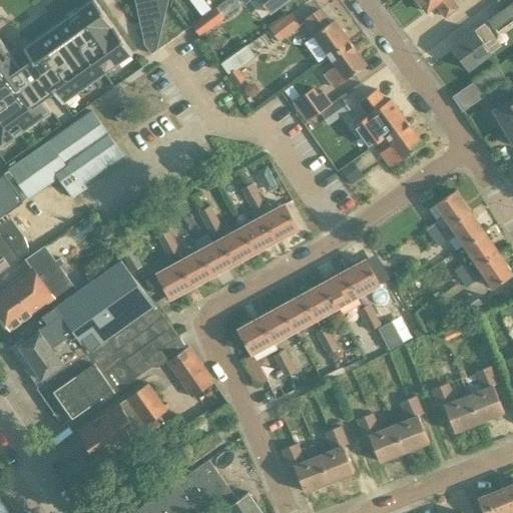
[(0,145),(1,146),(3,145),(13,138),(39,119),(49,112),(51,111),(42,99),(54,91),(62,103),(64,101),(76,93),(119,63),(131,54),(132,53),(94,0),(89,0),(78,9),(66,17),(23,47),(32,59),(20,67),(0,38),(0,145)]
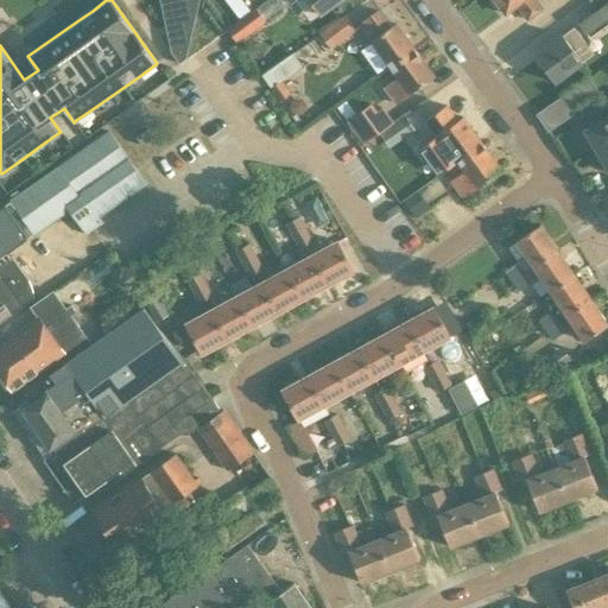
[(159,0),(170,52),(179,64),(185,59),(198,0),(159,0)]
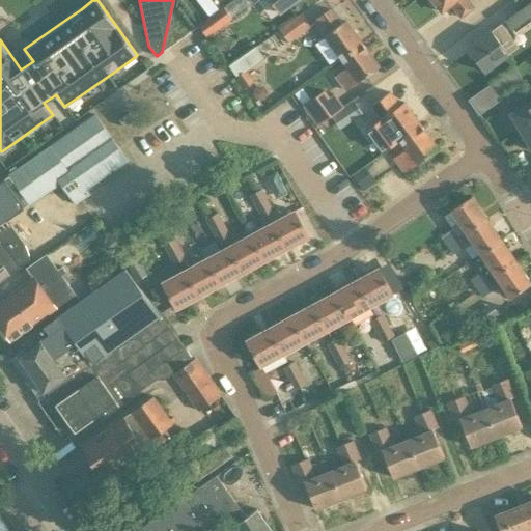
[(252,0),(254,2),(257,0),(272,0),(282,11),(297,0),(252,0)]
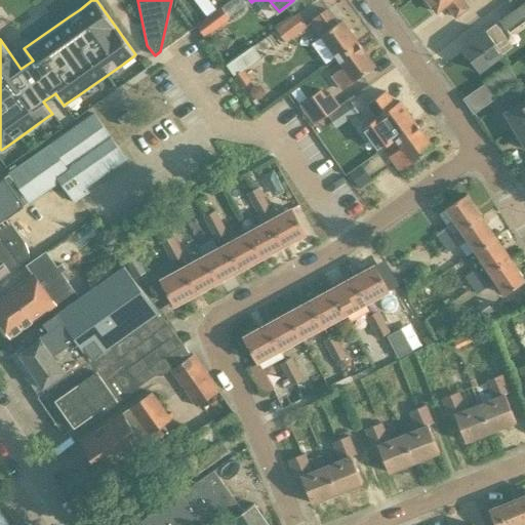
[(468,7),(461,0),(425,0),(436,12),(445,5),(455,17),(468,7)]
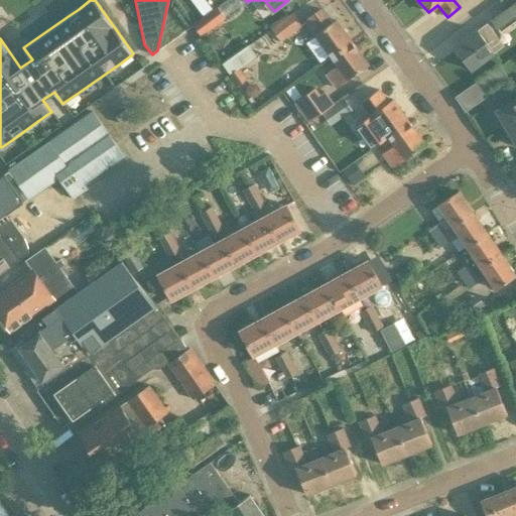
[(500,33),(515,20),(515,0),(506,8),(490,20),(500,33)]
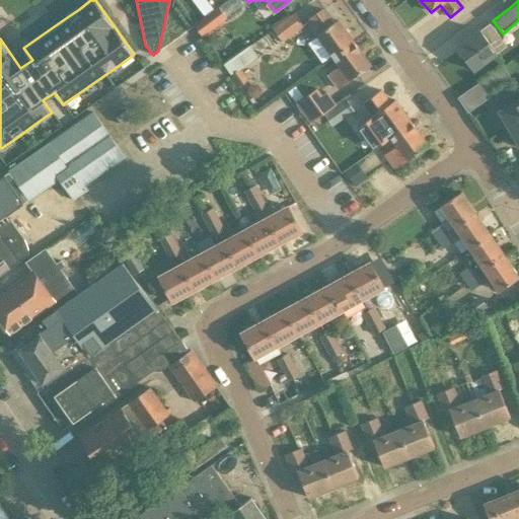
[(518,0),(502,0),(509,8),(518,0)]
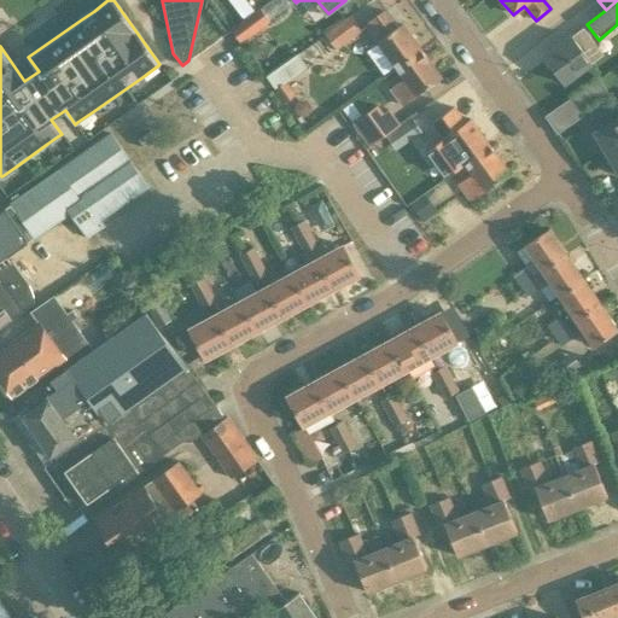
[(255,11),(249,4),(238,12),(243,19),(255,11)]
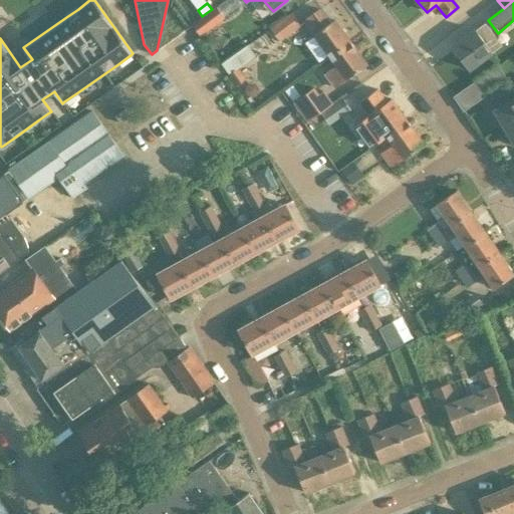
[(329,57),(349,43),(333,20),(331,22),(320,7),(302,20),(329,57)]
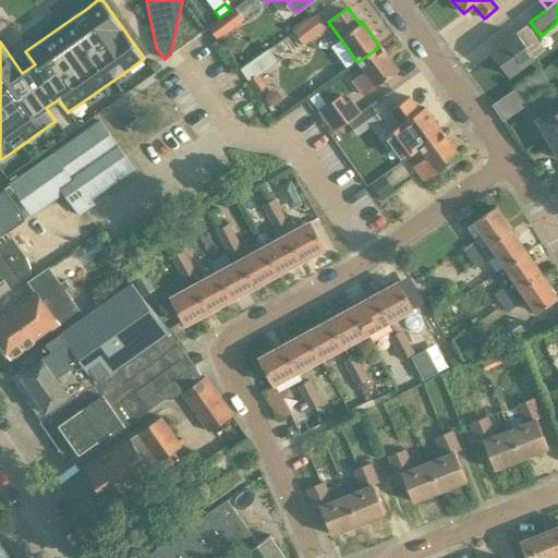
[(234,9),(211,26),(219,36),(242,19),(234,9)]
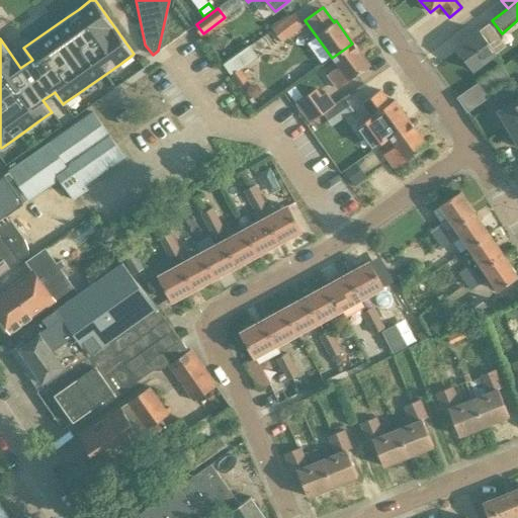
[(301,25),(293,14),(273,29),(281,40),(301,25)]
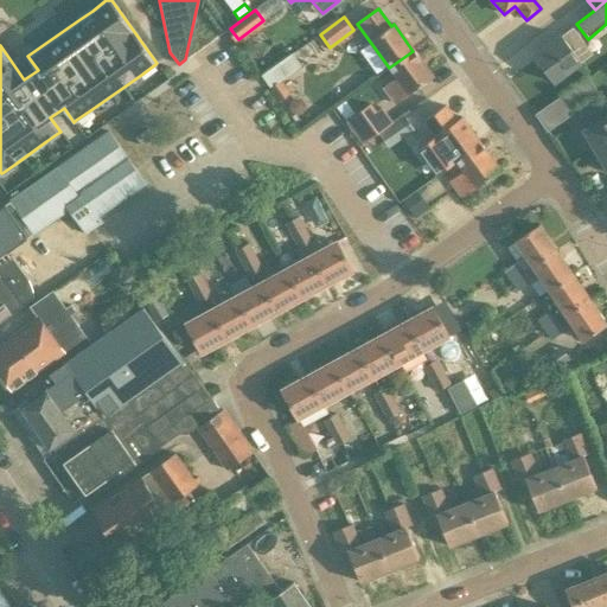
[(553,83),(580,64),(593,55),(573,27),(534,56),(553,83)]
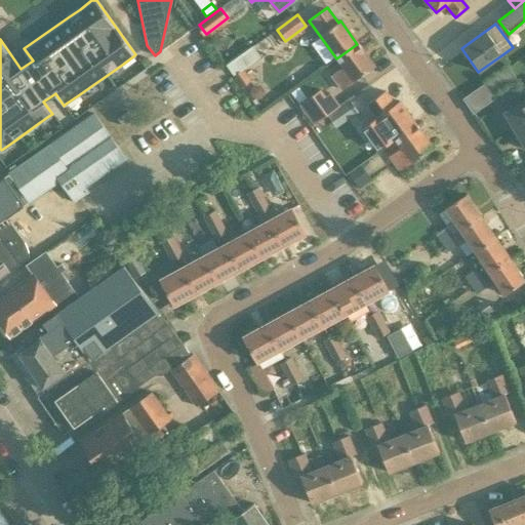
[(374,67),(357,44),(336,58),(342,67),(330,75),(341,90),(374,67)]
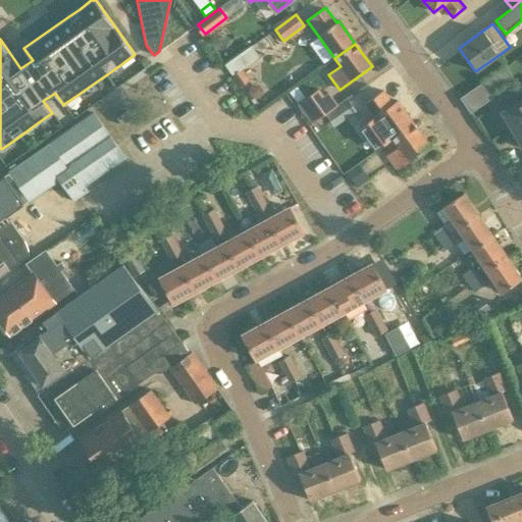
[(251,46),(225,65),(232,75),(242,68),(259,56),(251,46)]
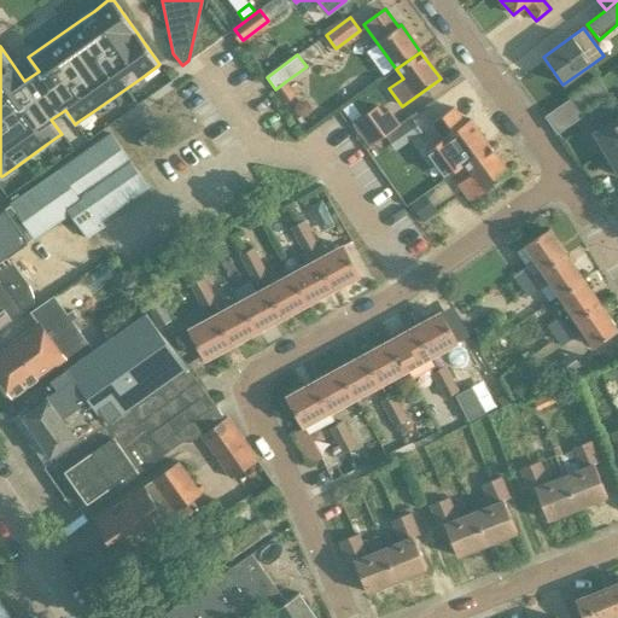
[(286,81),(275,89),(285,103),(296,94),(286,81)]
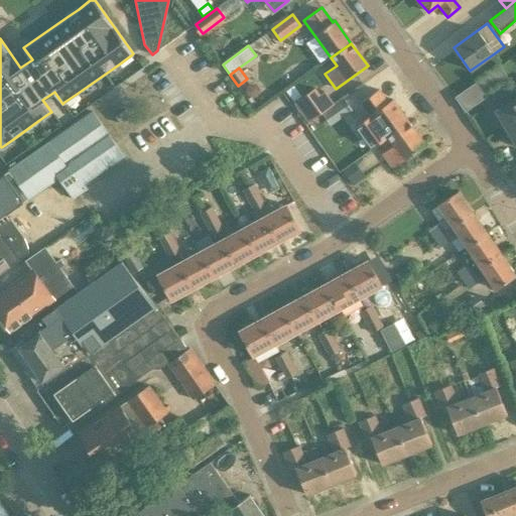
[(483,94),(506,78),(499,68),(476,83),(483,94)]
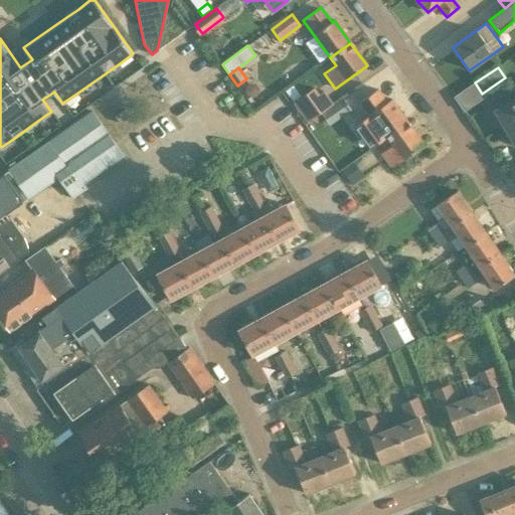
[(315,88),(304,96),(318,115),(333,104),(324,91),(319,95),(315,88)]
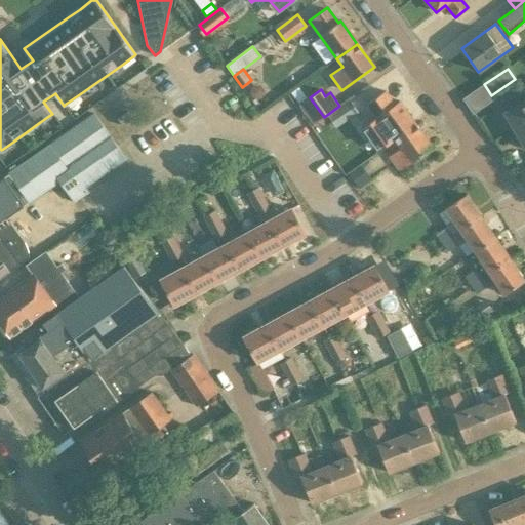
[(395,139),(415,125),(399,102),(397,103),(387,89),(373,98),(382,113),(378,116),(395,139)]
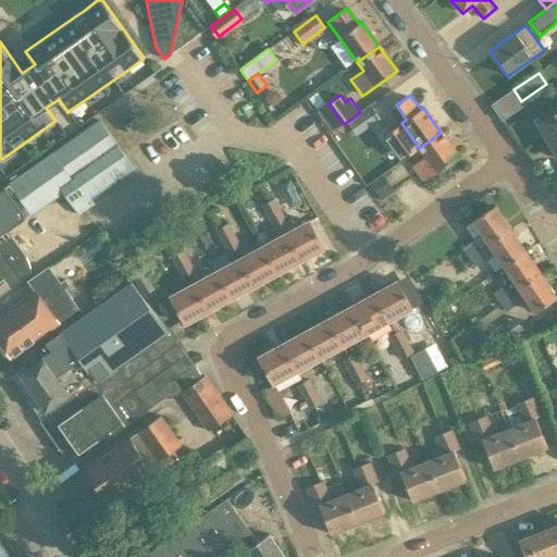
[(357,135),(380,119),(372,107),(349,123),(357,135)]
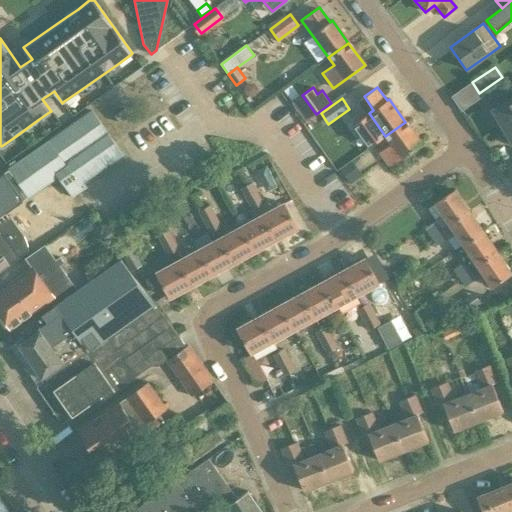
[(511,98),(492,111),(511,144),(511,98)]
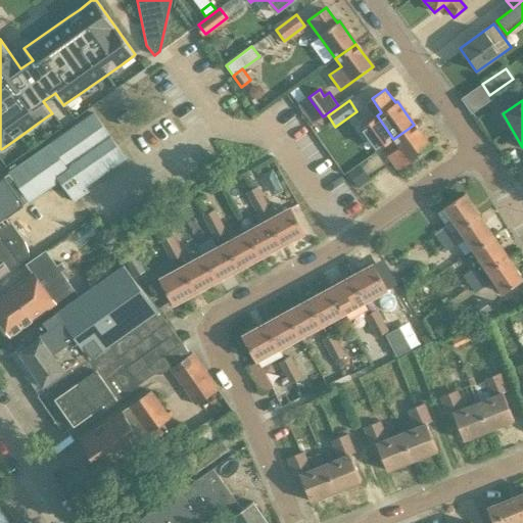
[(127,110),(116,119),(122,126),(132,119),(127,110)]
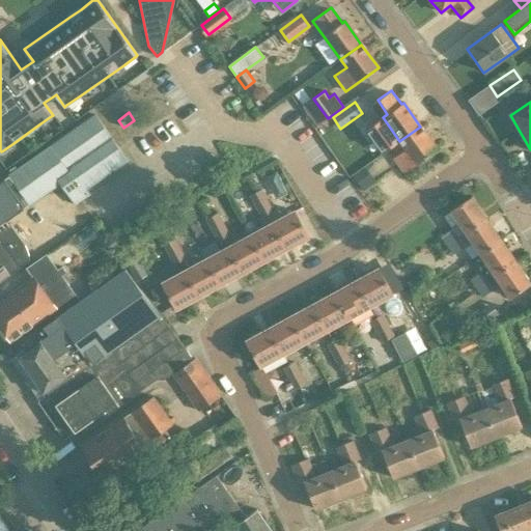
[(9,177),(30,204),(60,184),(77,206),(90,197),(86,192),(128,162),(94,117),(9,177)]
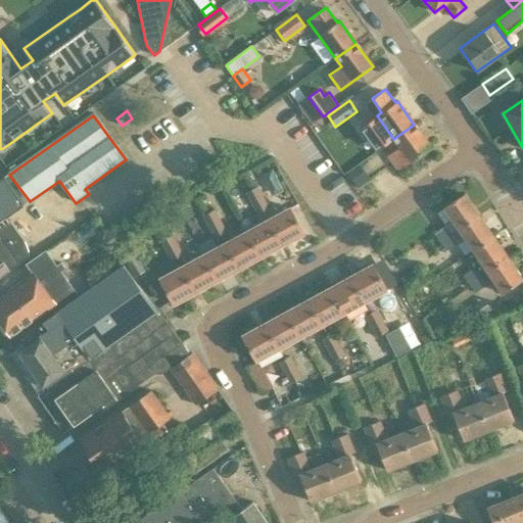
[(430,148),(414,125),(393,139),(398,147),(387,155),(397,171),(430,148)]
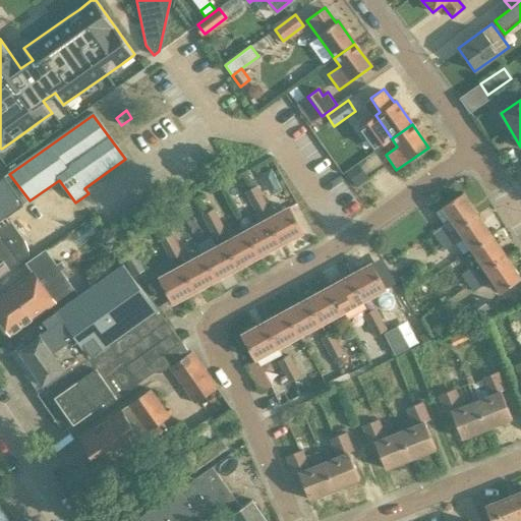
[(356,163),(345,171),(356,187),(368,178),(356,163)]
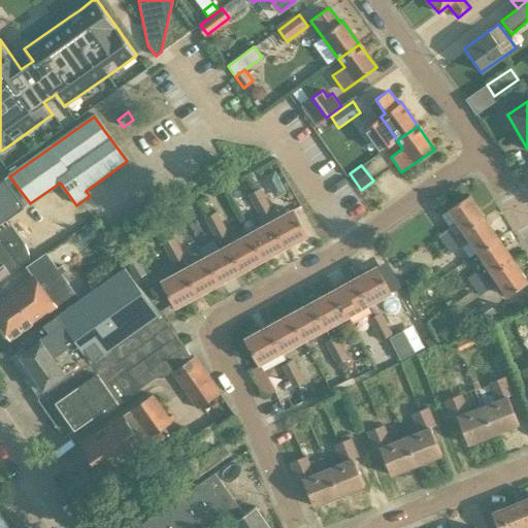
[(0,183),(0,224),(30,203),(9,176),(0,183)]
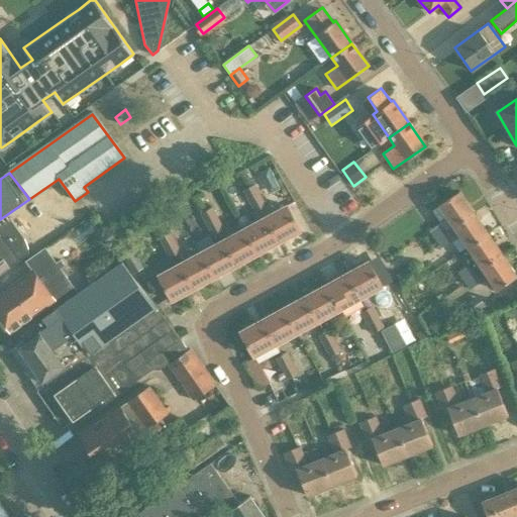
[(248,188),(279,244),(300,232),(286,206),(274,213),(269,205),(266,206),(254,185),(248,188)]
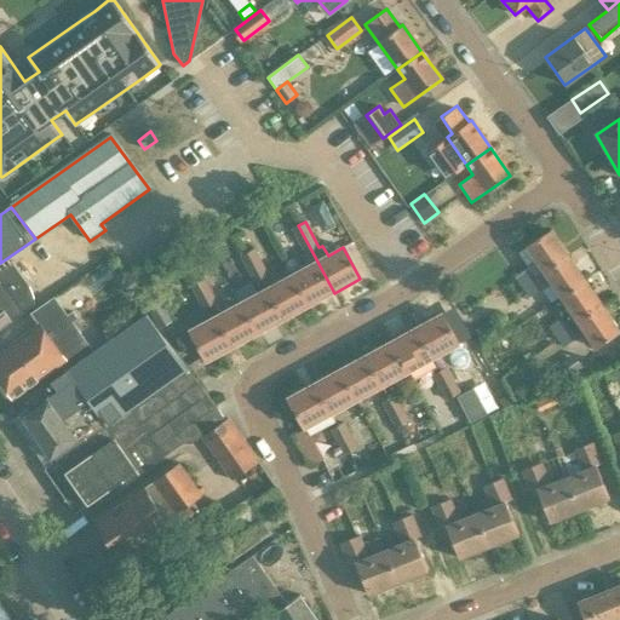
[(306,268),(292,275),(309,306),(334,293),(298,225),(290,229),(304,256),(300,257),(306,268)]
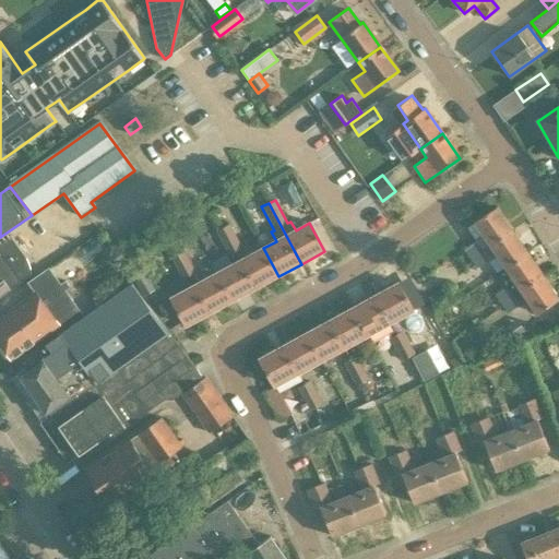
[(489,246),(512,230),(496,207),(474,223),(489,246)]
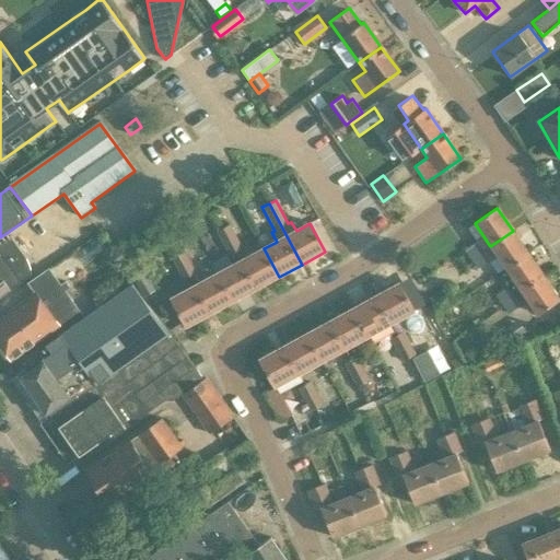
[(222,228),(235,252),(242,248),(230,224),(222,228)]
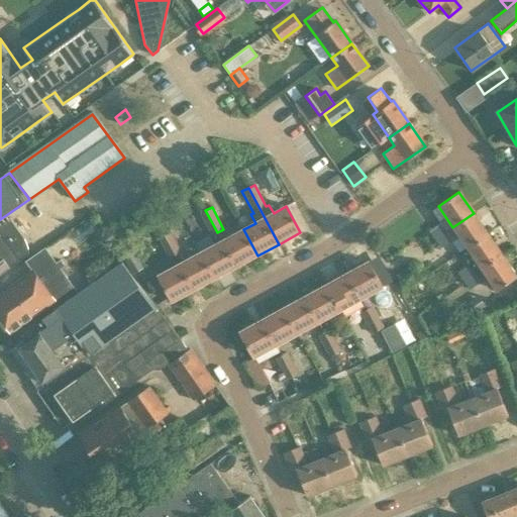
[(211,235),(217,232),(205,210),(199,214),(211,235)]
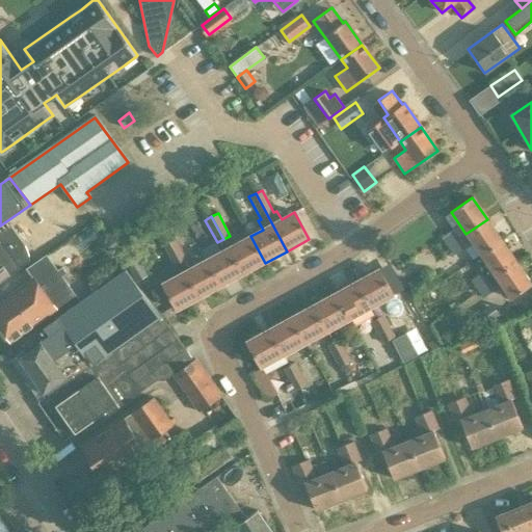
[(466,234),(480,256),(502,241),(487,219),(466,234)]
